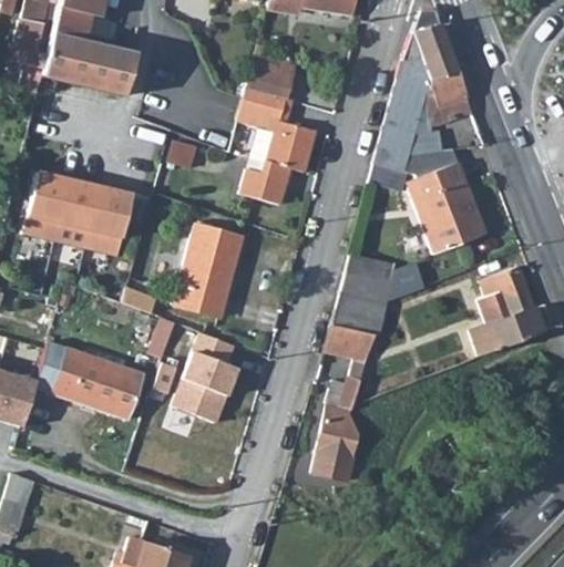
[(2,0),(0,9),(14,11),(17,0),(2,0)]
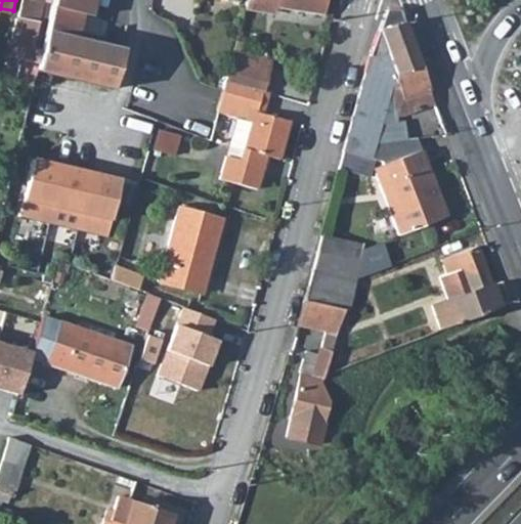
[(34,79),(36,79),(39,67),(50,17),(42,15),(45,0),(31,0),(29,10),(24,9),(20,18),(18,19),(9,54),(24,57),(17,80),(32,84),(34,79)]
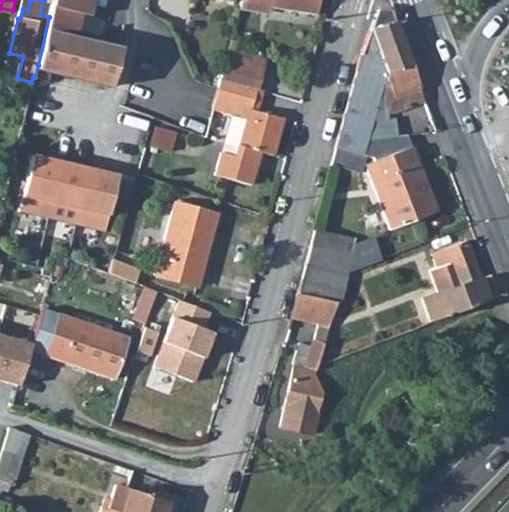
[(53,0),(49,17),(38,65),(109,83),(120,47),(118,47),(76,36),(82,13),(89,15),(91,9),(93,0),(53,0)]
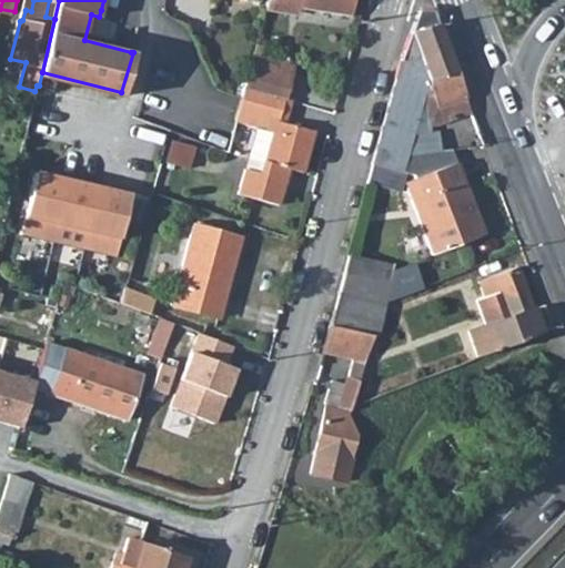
[(49,0),(46,17),(54,19),(59,0),(49,0)]
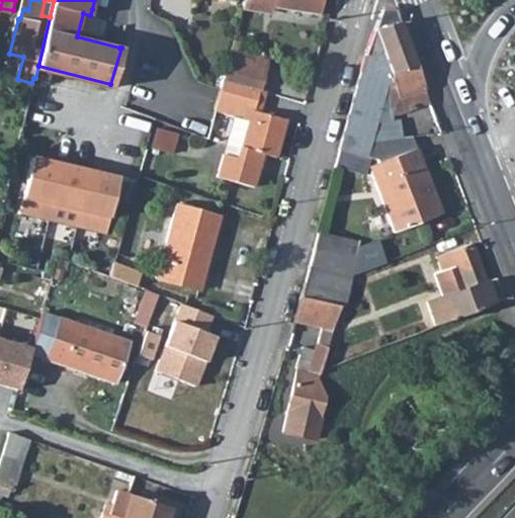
[(245,0),(244,7),(271,10),(273,5),(319,13),(322,0),(245,0)]
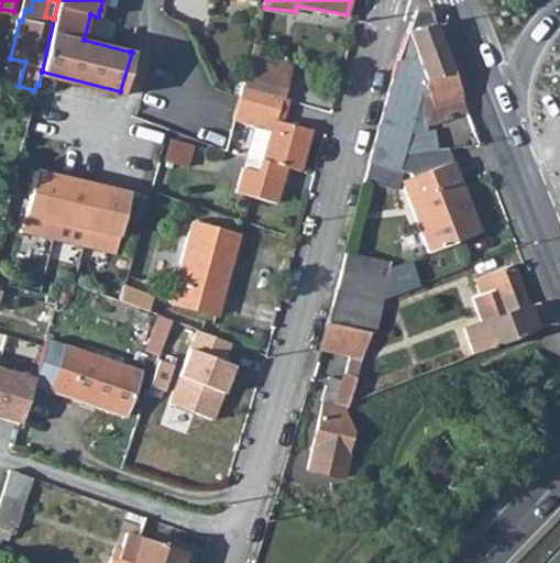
[(404,172),(408,154),(401,154),(417,97),(432,92),(437,107),(439,107),(443,120),(468,112),(431,14),(418,12),(408,35),(405,44),(371,164),(404,172)]
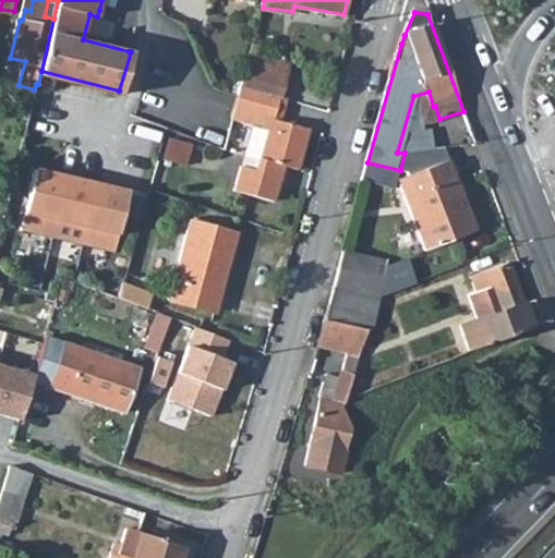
[(251,51),(243,82),(282,95),(291,63),(251,51)]
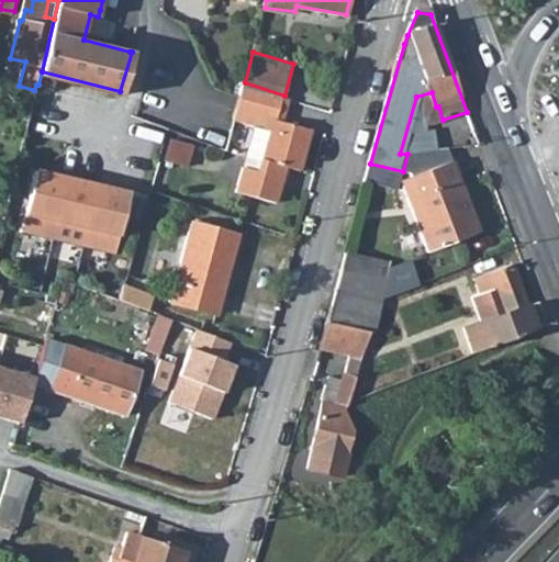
[(243,89),(235,119),(255,125),(268,130),(260,157),(257,169),(245,165),(237,190),(277,201),(287,165),(301,169),(314,128),(287,120),(293,98),(284,96),(245,82),(243,89)]
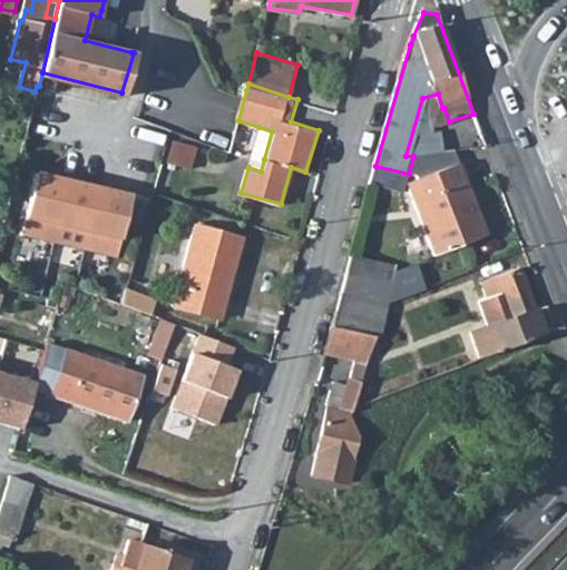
[(258,127),(251,156),(264,159),(272,131),(258,127)]
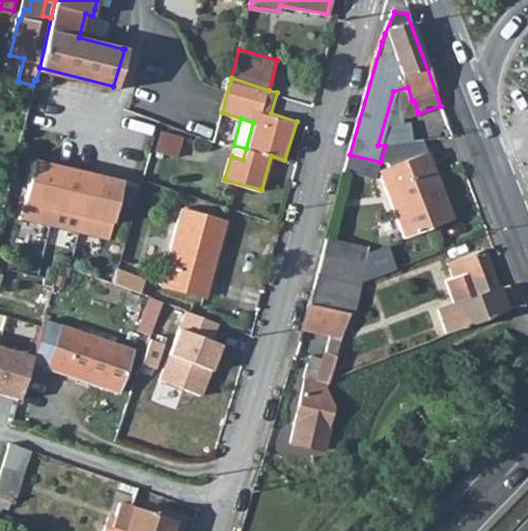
[(344,172),(377,180),(381,162),(350,155),(344,172)]
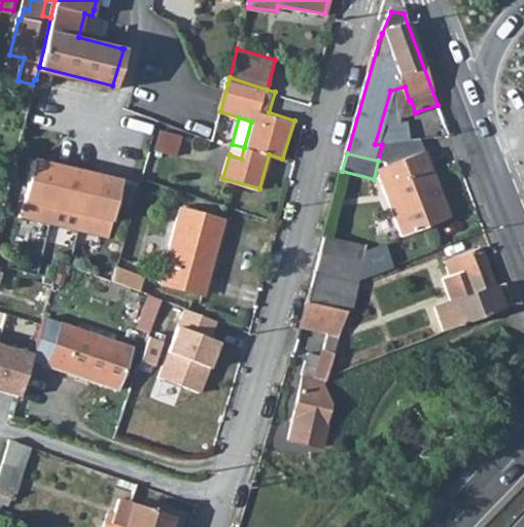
[(402,238),(449,219),(424,154),(378,172),(402,238)]
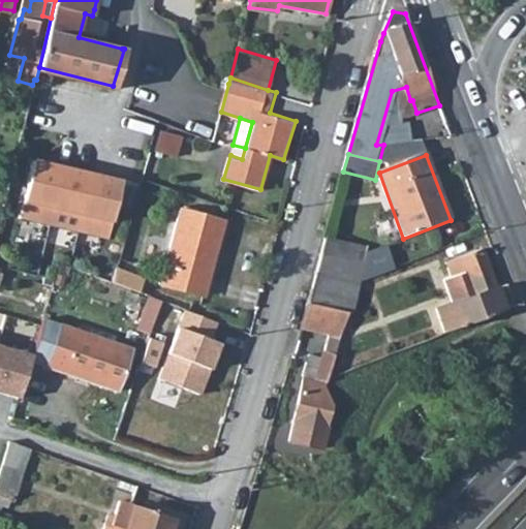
[(24,218),(113,238),(126,179),(37,159),(24,218)]
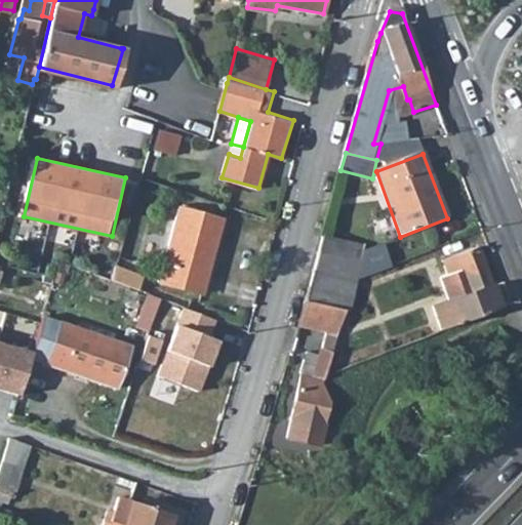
[(181,209),(159,283),(203,294),(223,220),(181,209)]
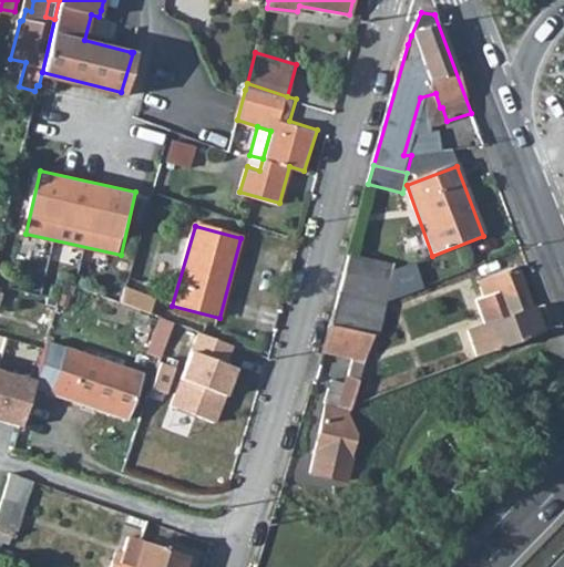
[(388,284),(393,266),(348,255),(345,271),(388,284)]
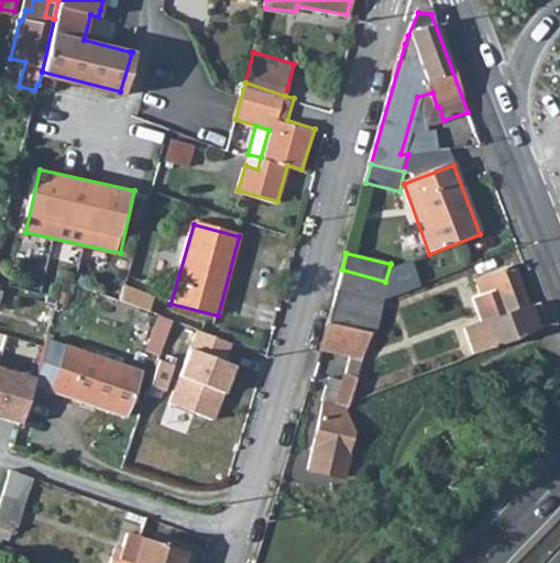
[(385,282),(381,300),(410,288),(404,267),(391,264),(385,282)]
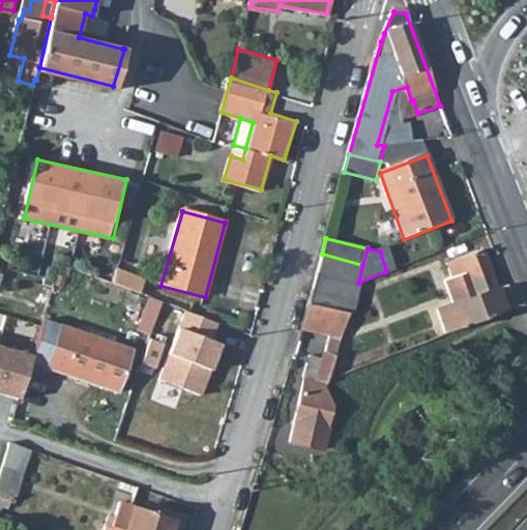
[(516,307),(507,285),(498,289),(484,252),(450,264),(458,284),(452,287),(458,302),(440,310),(448,332),(516,307)]
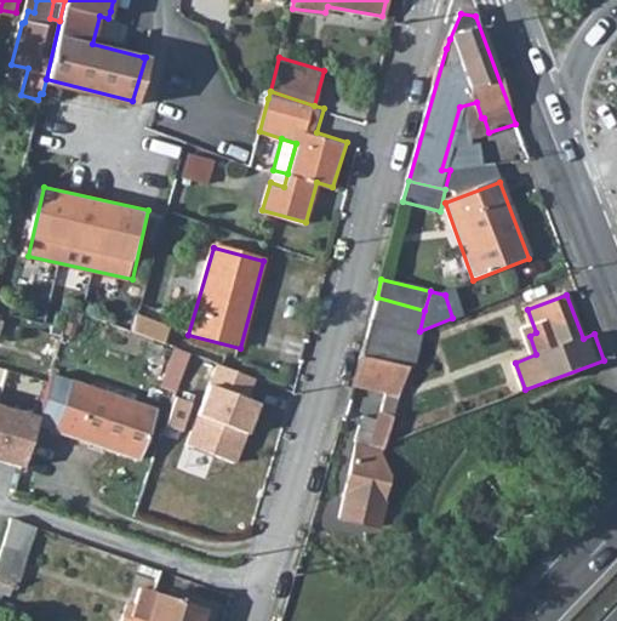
[(420,331),(424,311),(377,297),(371,318),(420,331)]
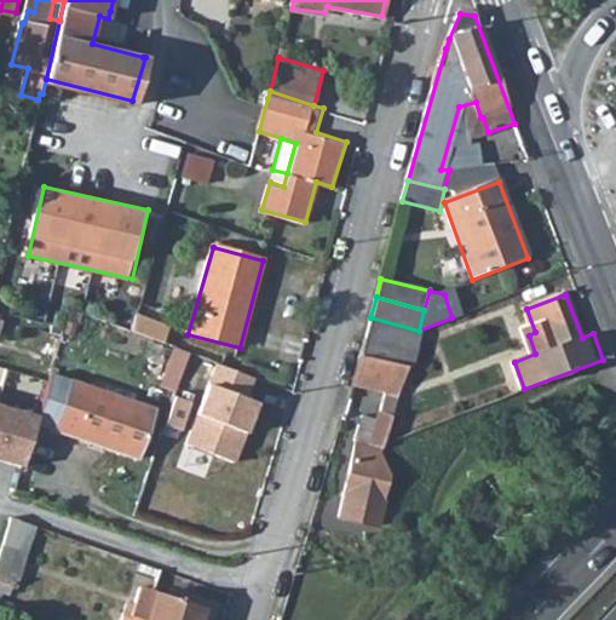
[(137,314),(133,329),(165,342),(170,326),(137,314)]
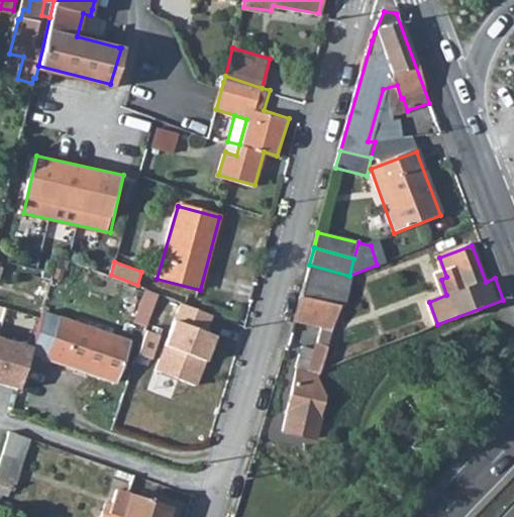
[(337,305),(340,306),(349,276),(309,265),(299,296),(337,305)]
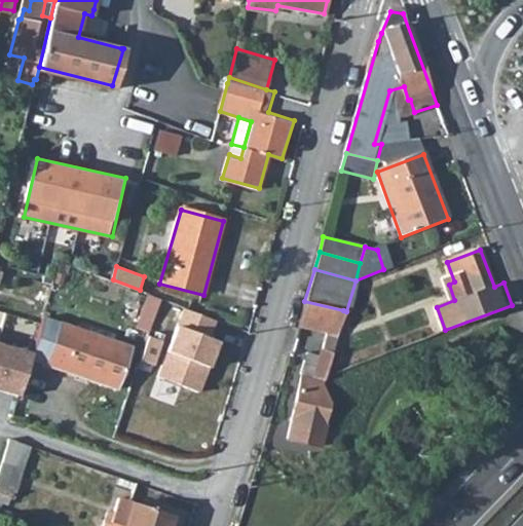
[(325,333),(336,337),(343,310),(304,301),(298,326),(325,333)]
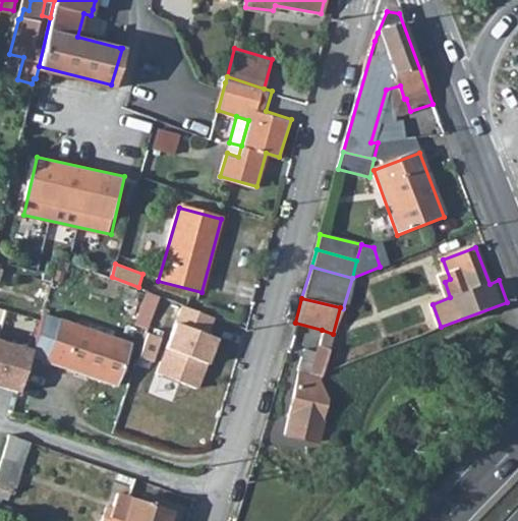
[(206,333),(212,315),(205,312),(182,304),(157,371),(195,387),(215,337),(206,333)]
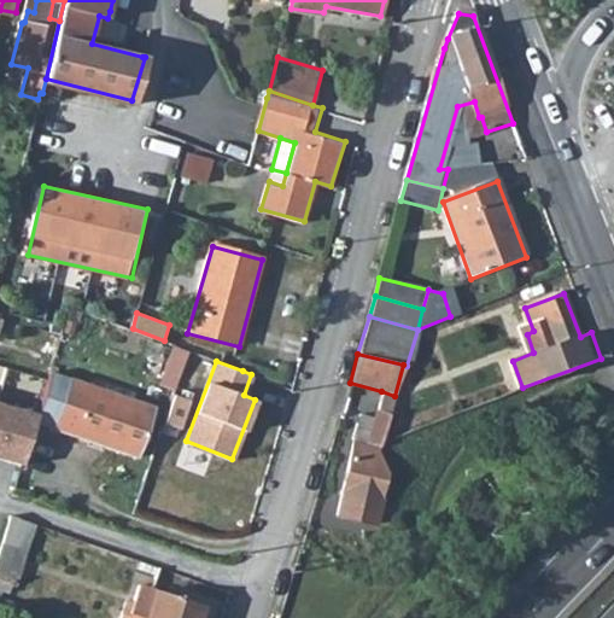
[(71,380),(57,419),(144,447),(156,410),(71,380)]
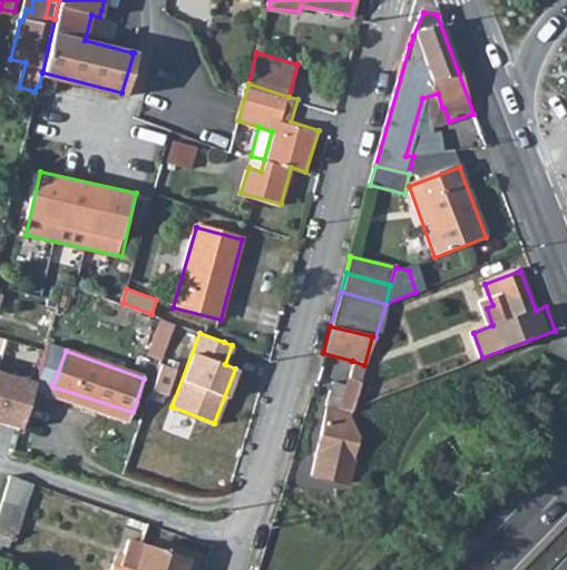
[(349,481),(359,436),(350,415),(351,409),(364,365),(352,361),(344,389),(332,384),(325,406),(329,409),(314,472),(349,481)]
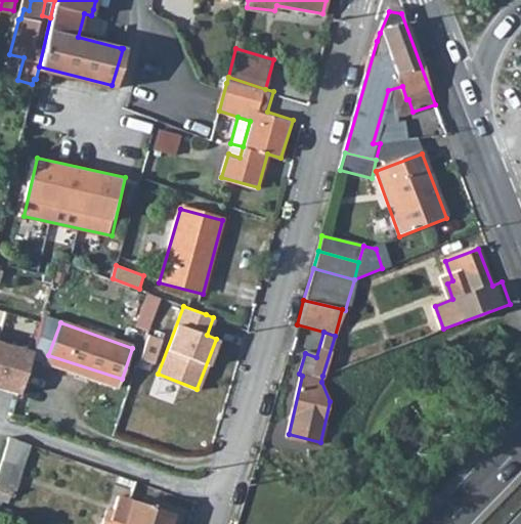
[(0,388),(23,395),(37,349),(0,338),(0,388)]
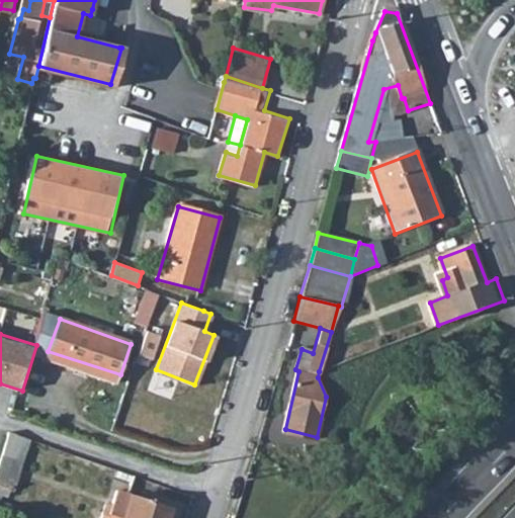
[(120,374),(48,351),(45,359),(116,384),(120,374)]
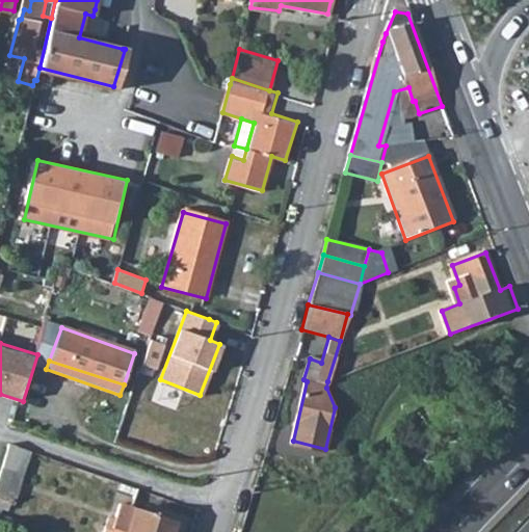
[(11,446),(0,478),(0,497),(18,503),(34,452),(11,446)]
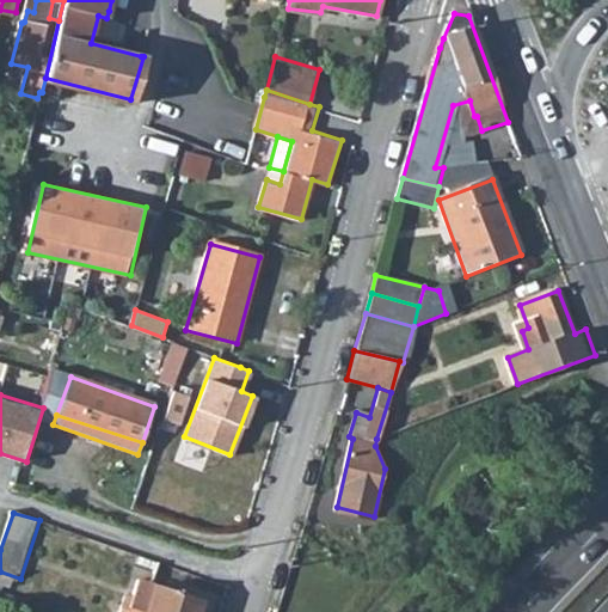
[(126,607),(123,611),(149,611),(159,587),(141,581),(131,609),(126,607)]
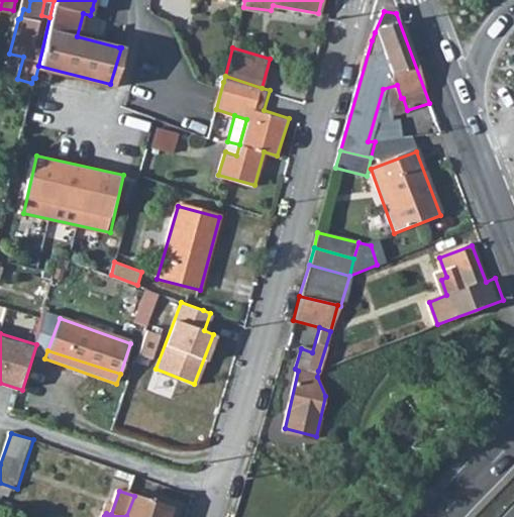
[(134,496),(126,516),(168,516),(171,508),(134,496)]
